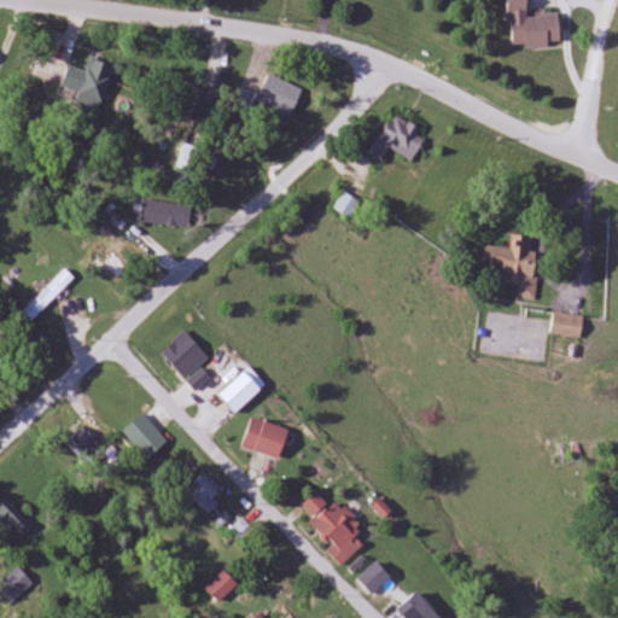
[(559,15),(529,16),(528,0),(508,0),(511,47),(560,45),(559,15)]
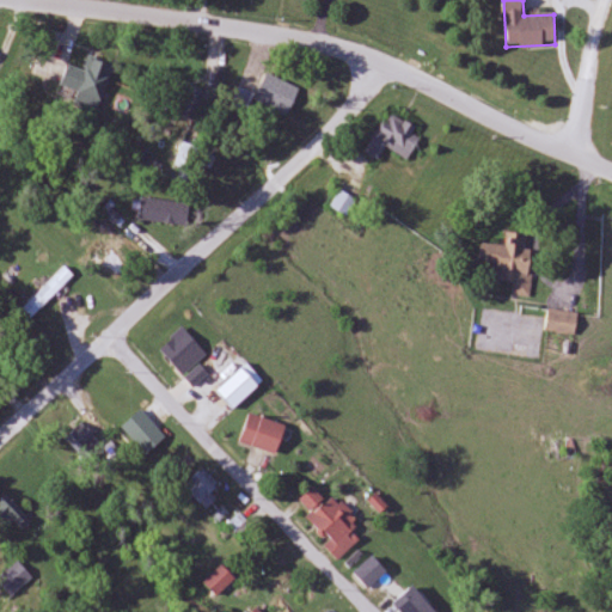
[(114,65),(90,59),(87,71),(67,66),(61,87),(78,92),(74,106),(101,114),(114,65)]
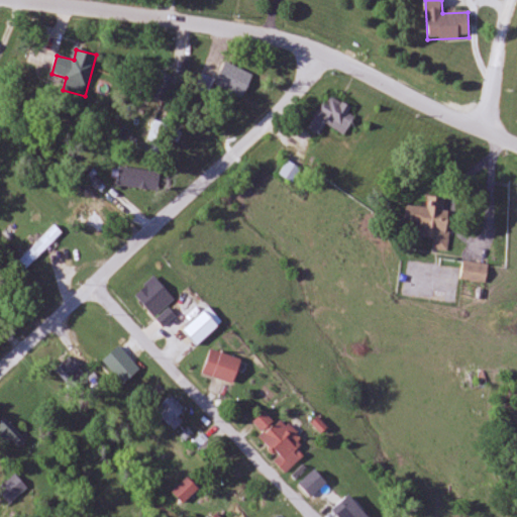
[(242,98),(254,76),(226,62),(215,84),(242,98)]
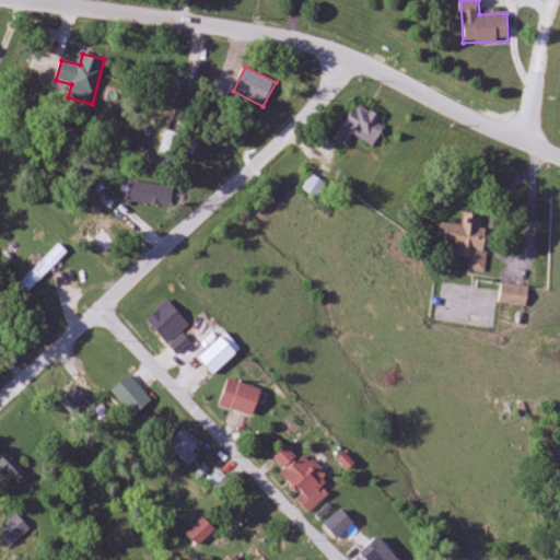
[(213,94),(224,101),(232,86),(221,80),(213,94)]
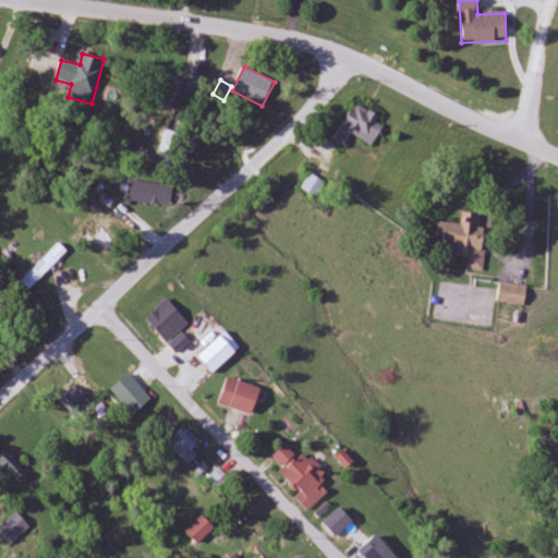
[(386,121),(358,102),(335,137),(346,144),(353,133),(371,145),(386,121)]
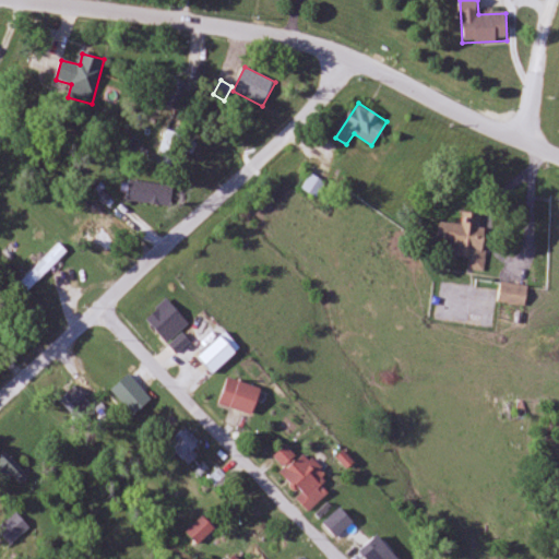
[(323,182),(312,175),(304,188),(314,194),(323,182)]
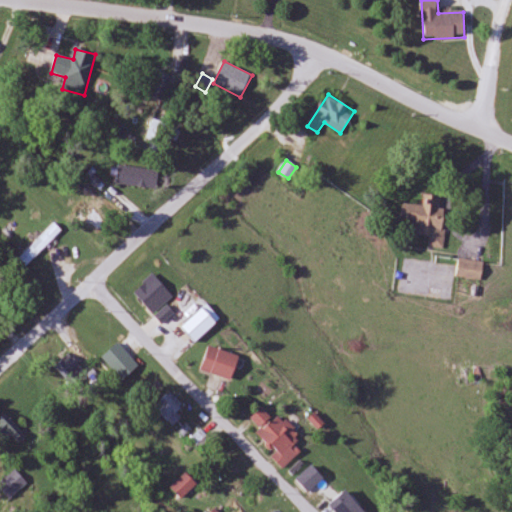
[(118,185),(152,185),(152,168),(118,168),(118,185)]
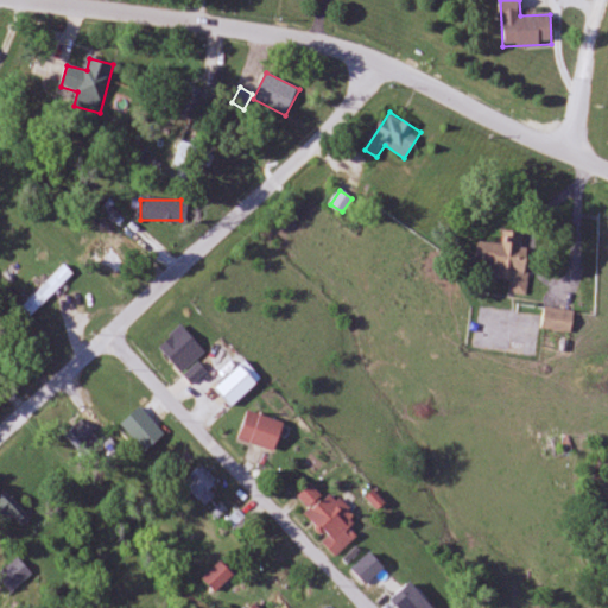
[(113,235),(127,221),(113,208),(99,222),(113,235)]
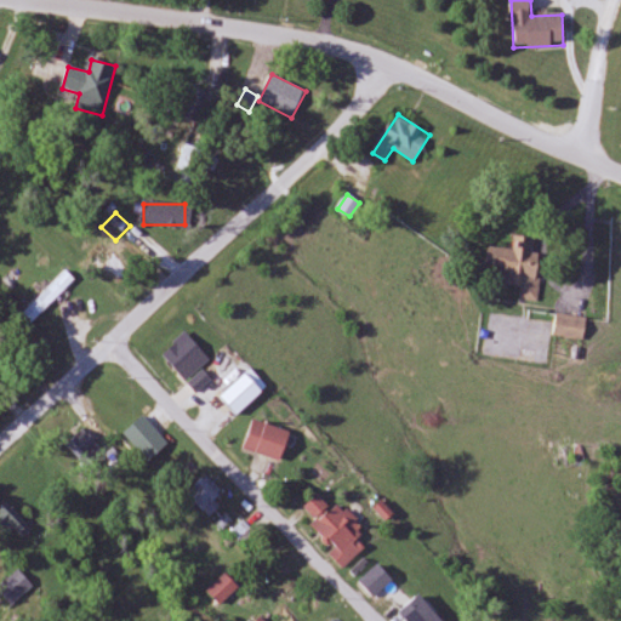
[(514,269),(514,285),(520,285),(520,301),(540,301),(540,239),(517,239),(517,248),(488,248),(488,269),(514,269)]
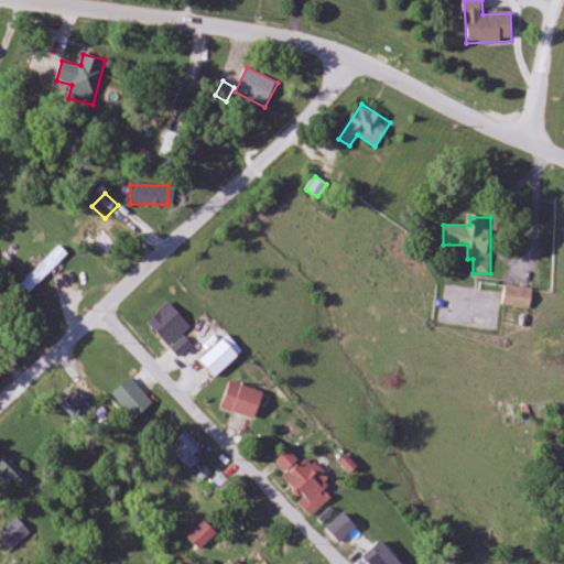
[(121,243),(99,224),(85,239),(107,260),(121,243)]
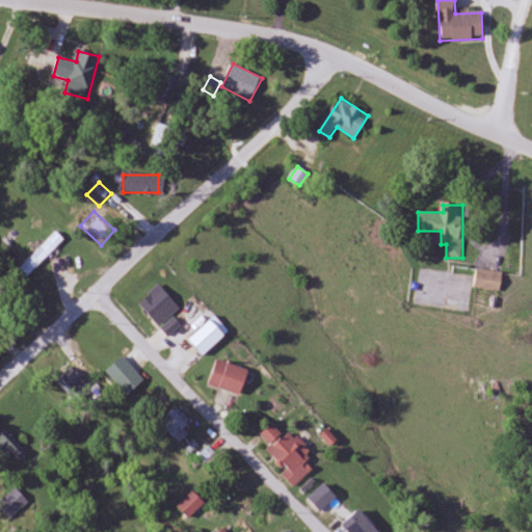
[(28,277),(65,239),(57,232),(20,269),(28,277)]
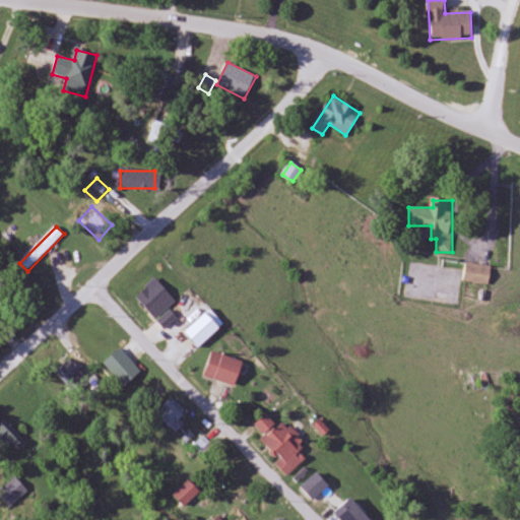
[(491,264),(466,264),(466,281),(491,281),(491,264)]
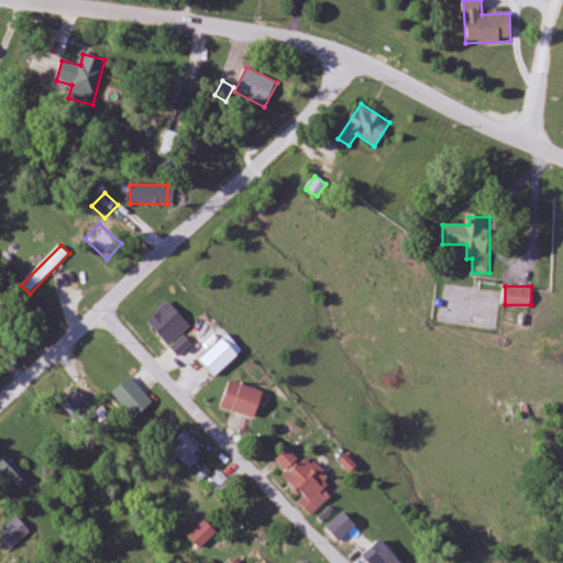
[(169,345),(190,326),(169,302),(147,322),(169,345)]
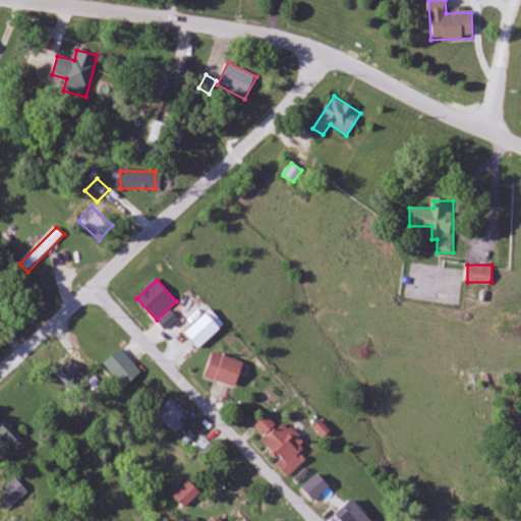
[(225,324),(210,309),(185,334),(200,349),(225,324)]
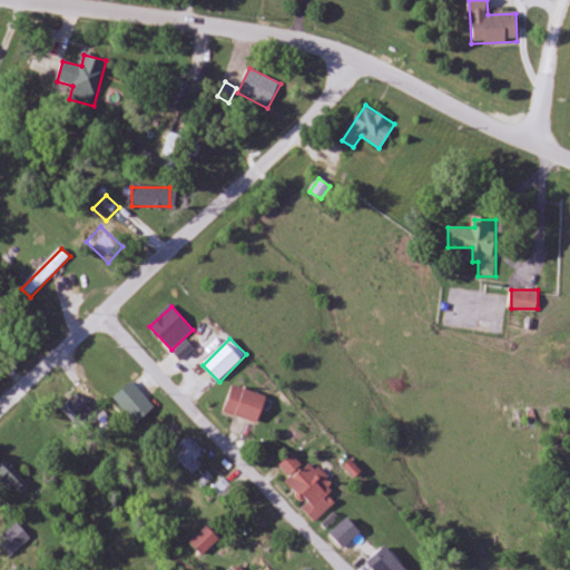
[(257,424),(266,396),(233,386),(224,414),(257,424)]
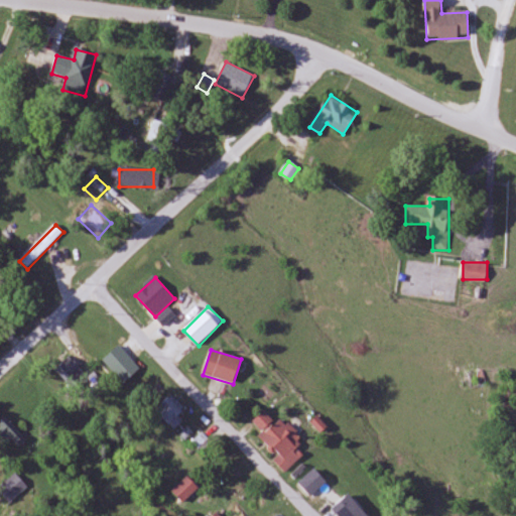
[(87,374),(71,356),(59,367),(76,385),(87,374)]
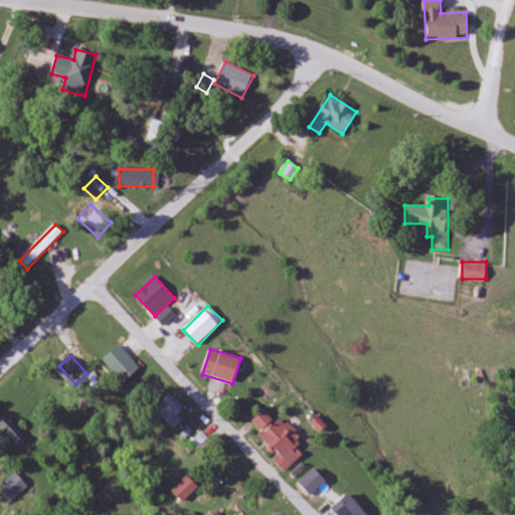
[(175,427),(183,419),(177,415),(185,407),(170,395),(156,410),(175,427)]
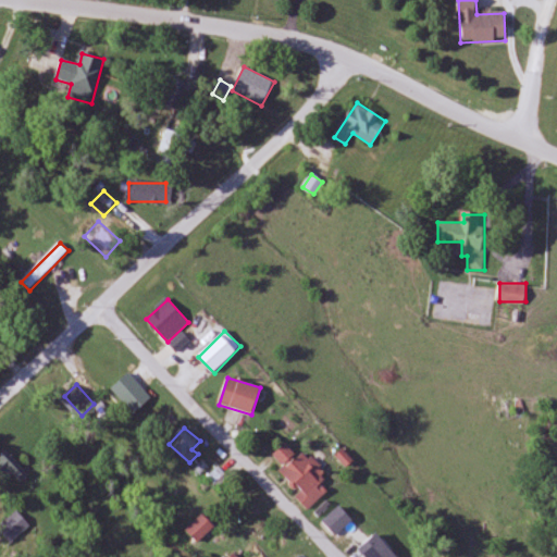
[(280,471),(299,492),(296,496),(308,510),(329,492),(321,484),(327,478),(304,453),(298,458),(286,445),(274,456),(285,467),(280,471)]
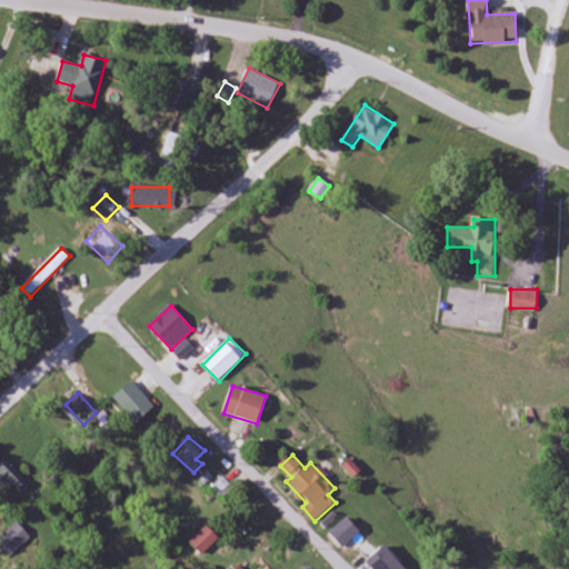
[(329,532),(341,548),(360,532),(348,517),(329,532)]
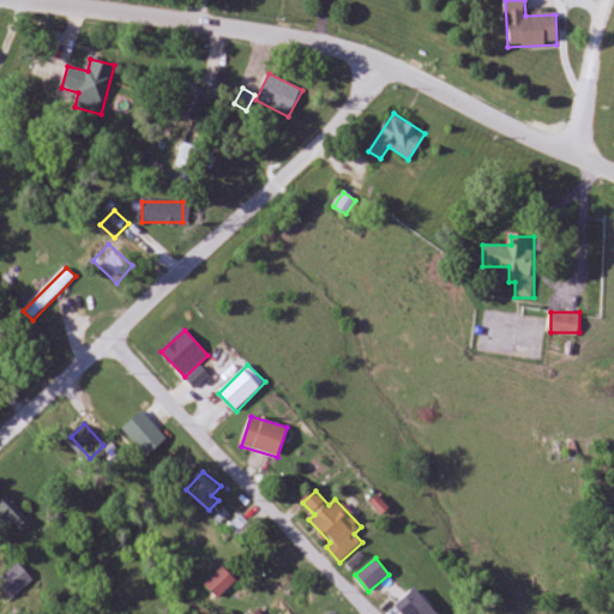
[(0,578),(0,583),(12,599),(34,581),(19,563),(0,578)]
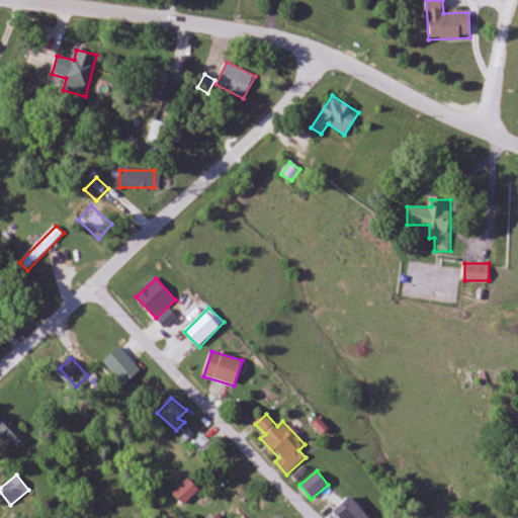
[(197,487),(187,479),(175,494),(185,502),(197,487)]
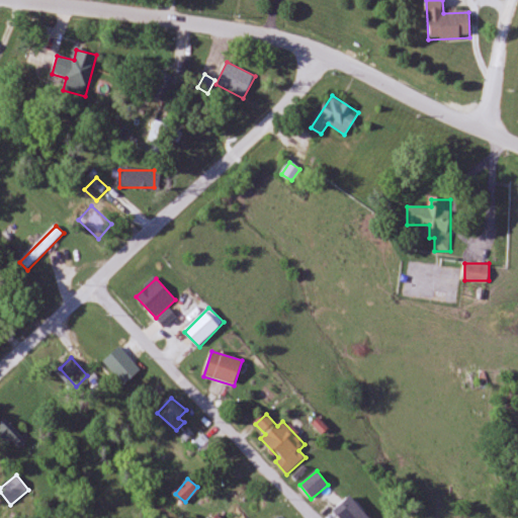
[(332,512),(338,517),(371,517),(349,495),(332,512)]
